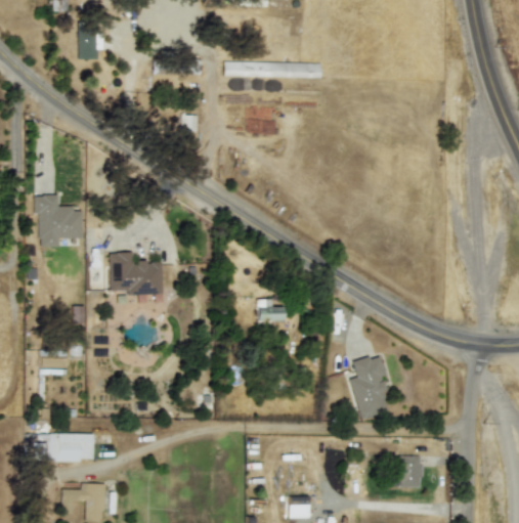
[(79,59),(98,58),(98,49),(101,49),(101,28),(79,28),(79,59)]
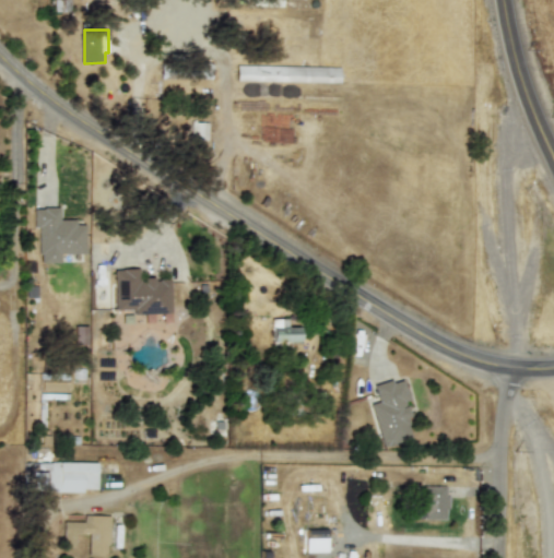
[(171,78),(215,80),(215,64),(174,63),(174,70),(171,70),(171,78)]
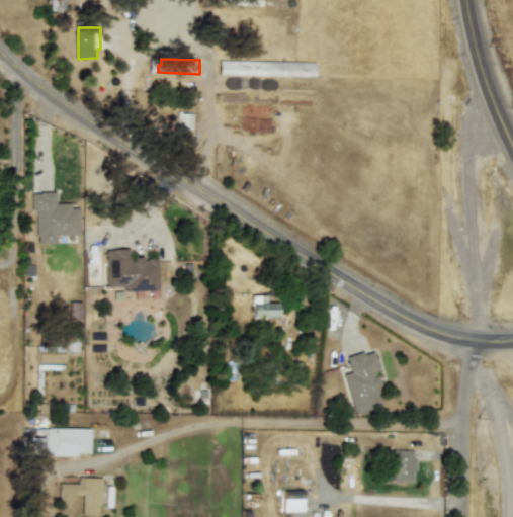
[(318,63),(223,61),(222,76),(318,77),(318,63)]
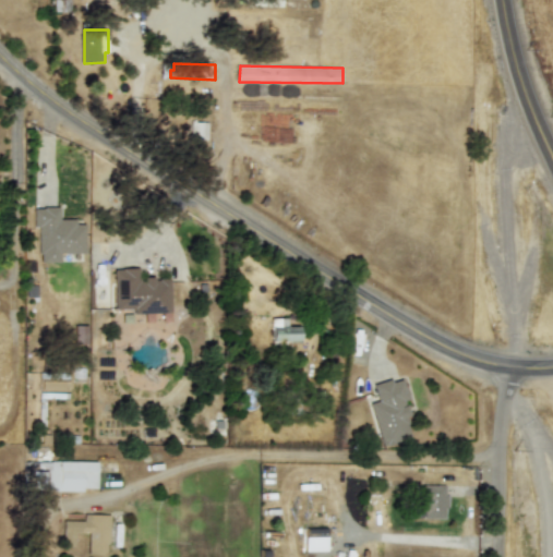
[(88,253),(87,225),(79,225),(79,219),(62,220),(62,208),(37,208),(37,227),(41,227),(43,263),(63,262),(63,254),(88,253)]
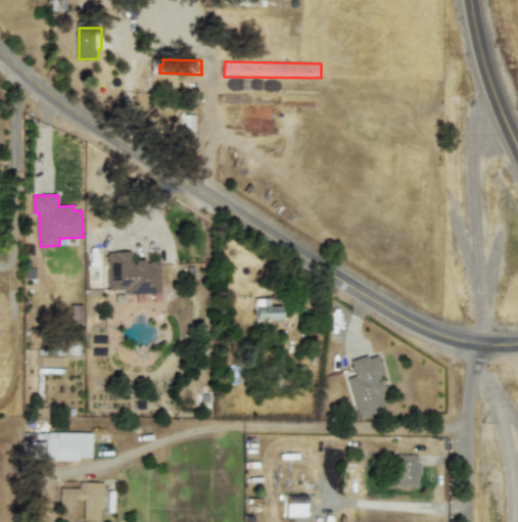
[(109,252),(110,290),(128,290),(128,295),(143,294),(155,294),(155,301),(163,301),(162,261),(133,262),(133,251),(109,252)]
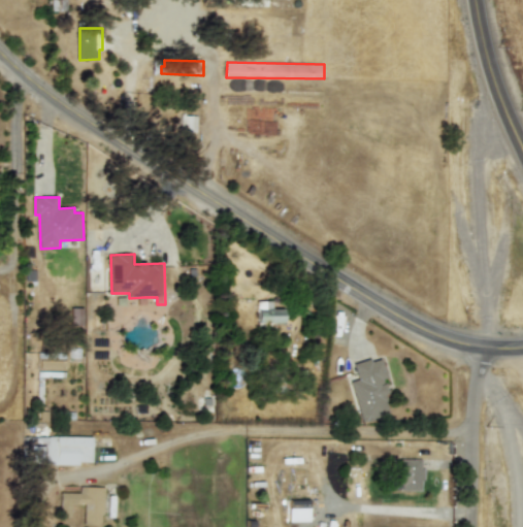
[(259,302),(259,324),(286,324),(285,308),(274,309),(274,301),(259,302)]
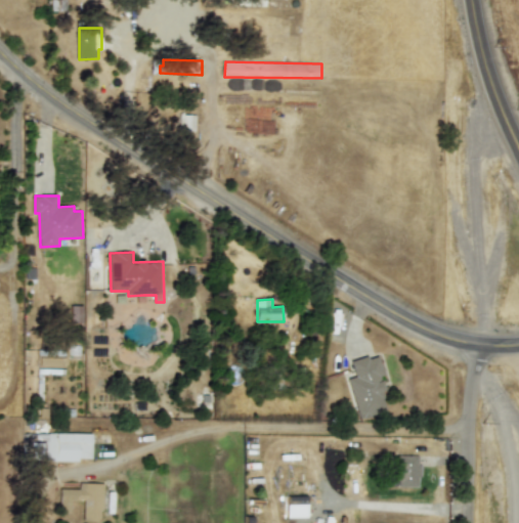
[(84,306),(74,306),(74,323),(85,323),(84,306)]
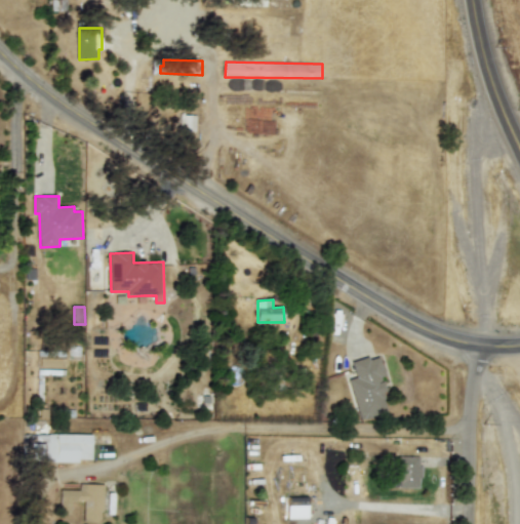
[(354,363),(358,377),(350,380),(362,420),(391,412),(381,377),(387,375),(381,355),(354,363)]
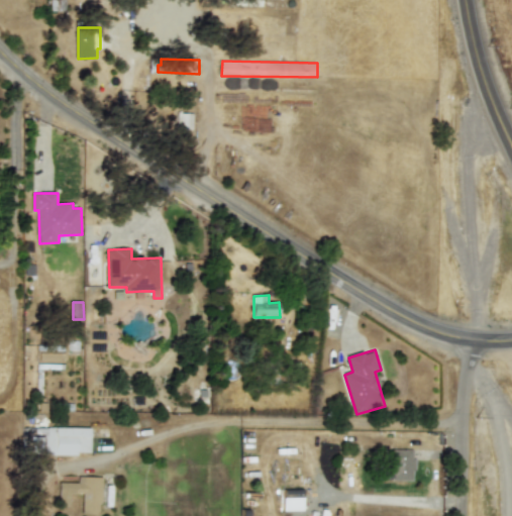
[(93,428),(42,428),(42,437),(34,436),(34,453),(93,454),(93,428)]
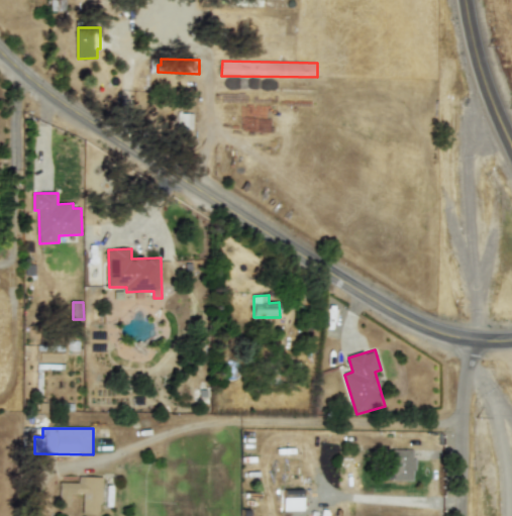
[(416,450),(390,449),(389,480),(416,481),(416,450)]
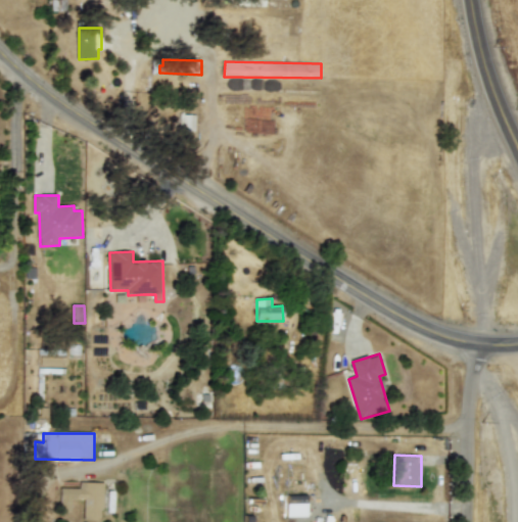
[(105,483),(82,482),(81,488),(62,488),(61,512),(73,513),(74,500),(86,500),(85,520),(103,520),(105,483)]
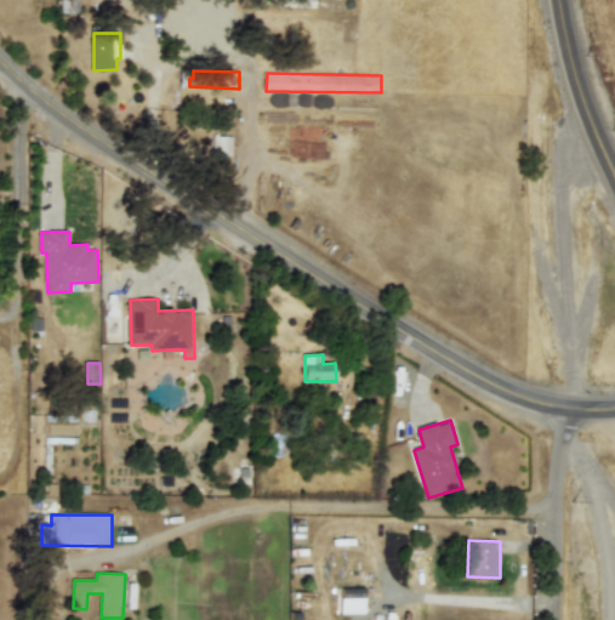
[(366,589),(343,590),(343,614),(368,614),(366,589)]
